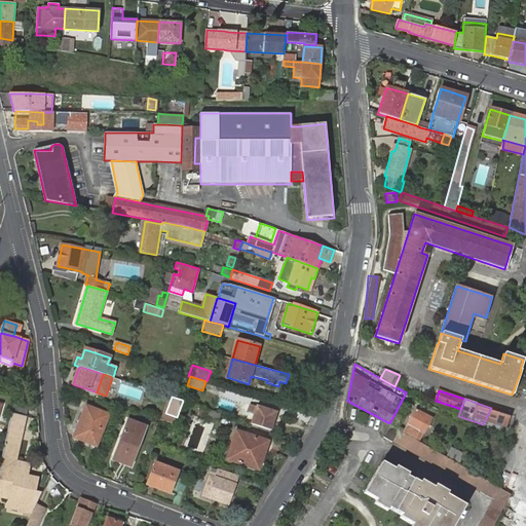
[(25,415),(26,416),(28,407),(14,404),(12,413),(25,415)]
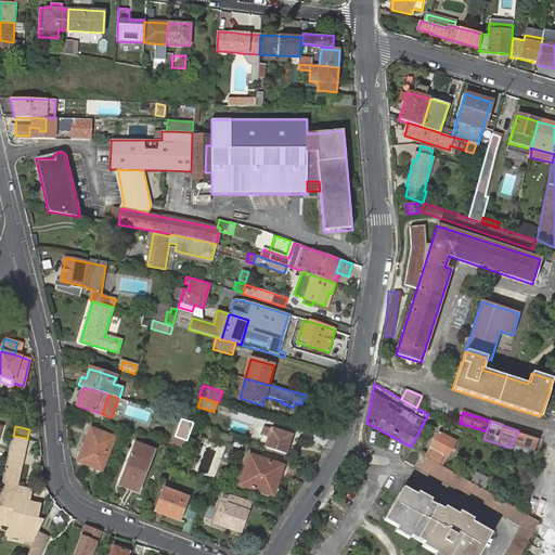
[(288,442),(291,435),(288,434),(271,429),(265,427),(262,435),(269,437),(266,447),(285,453),(288,442)]
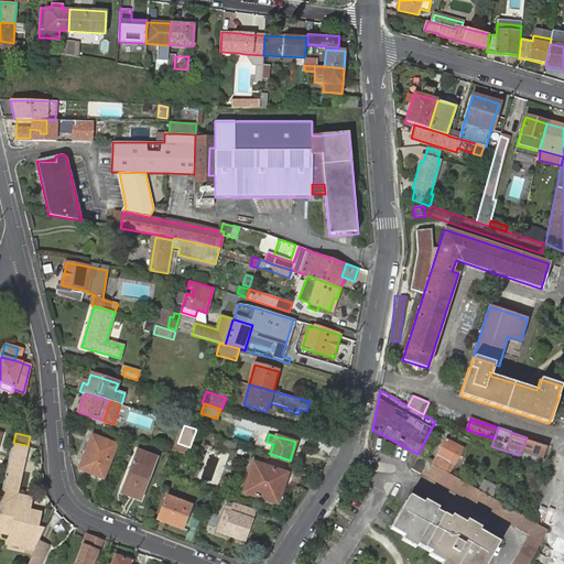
[(90,454),(84,470),(102,478),(116,445),(91,436),(86,453),(90,454)]
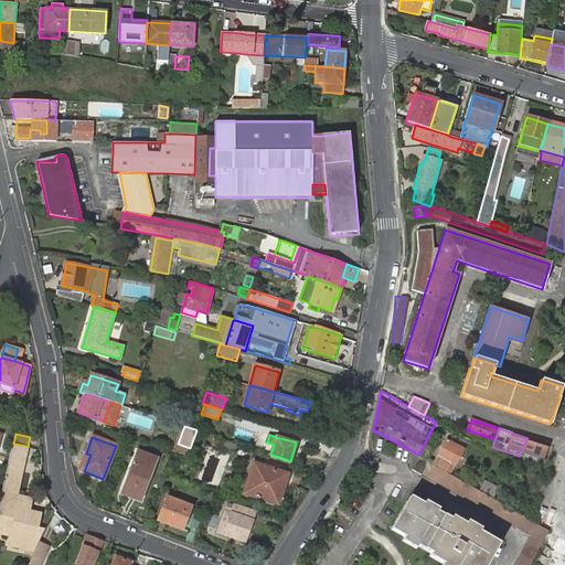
[(236,445),(217,437),(214,446),(234,454),(236,445)]
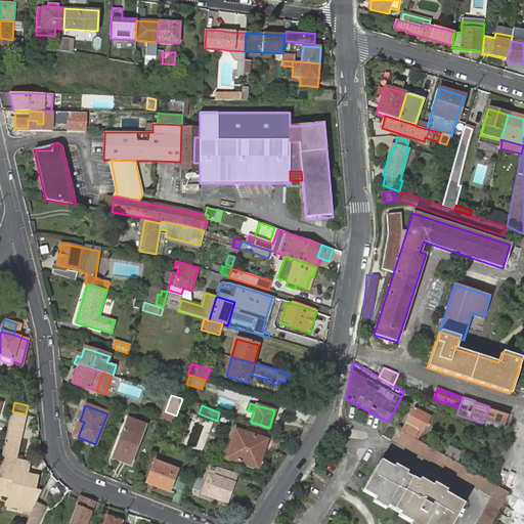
[(419,405),(417,408),(430,417),(432,412),(419,405)]
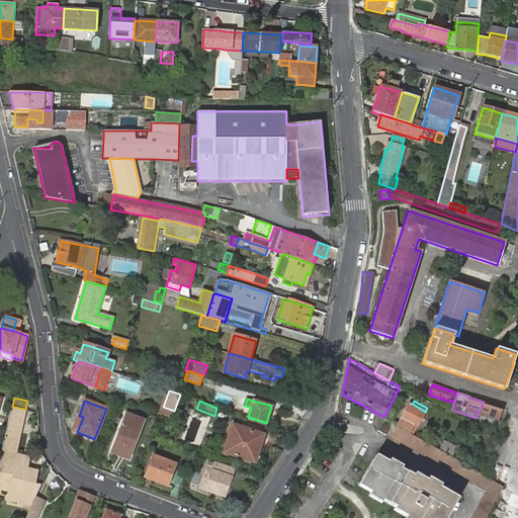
[(425,412),(412,404),(410,403),(398,425),(413,434),(425,412)]
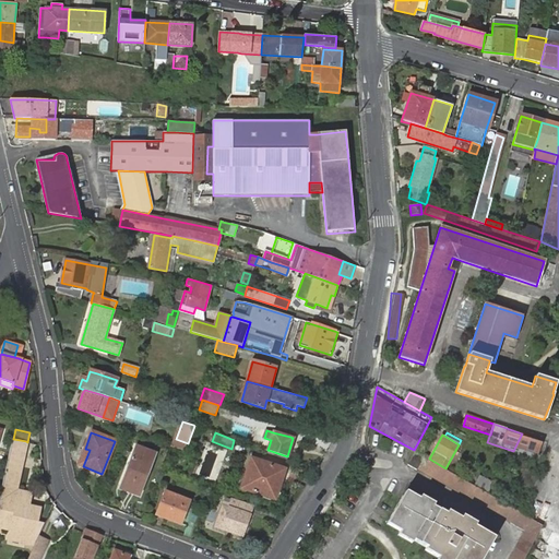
[(425,441),(420,438),(414,450),(418,452),(425,441)]
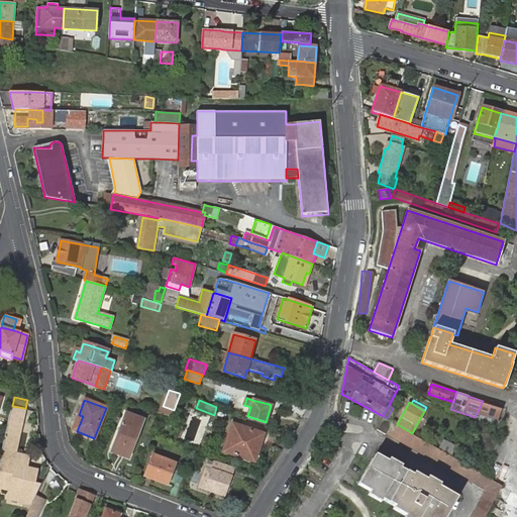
[(19,430),(24,408),(12,406),(7,428),(19,430)]
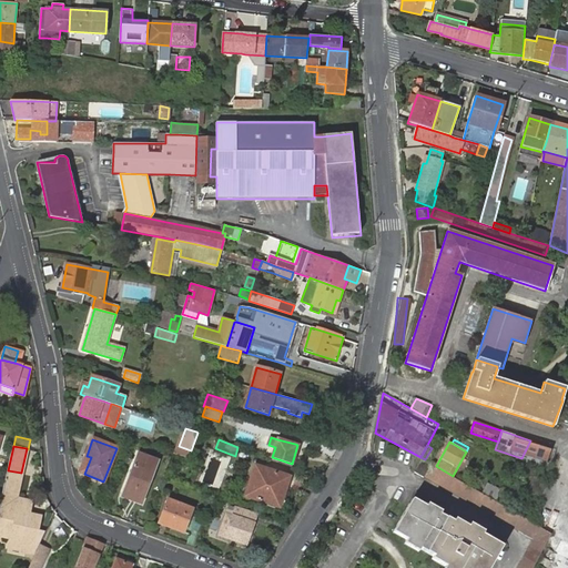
[(179,446),(175,454),(188,458),(191,450),(179,446)]
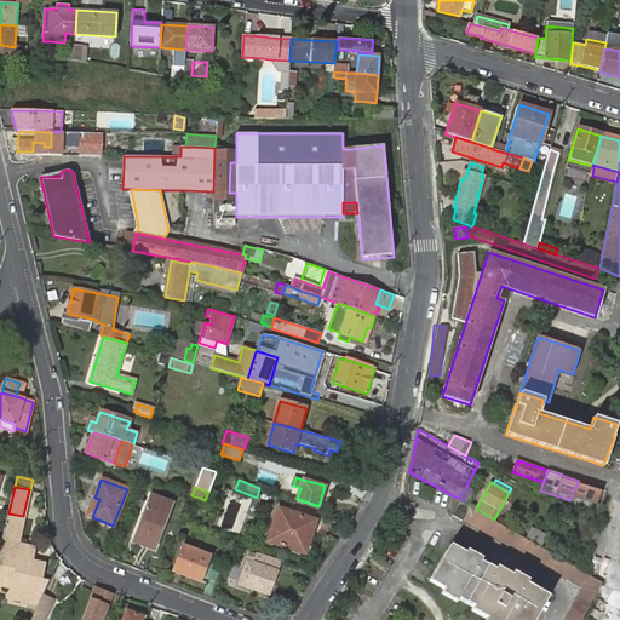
[(142,520),(135,539),(155,546),(172,504),(150,495),(143,515),(142,520)]
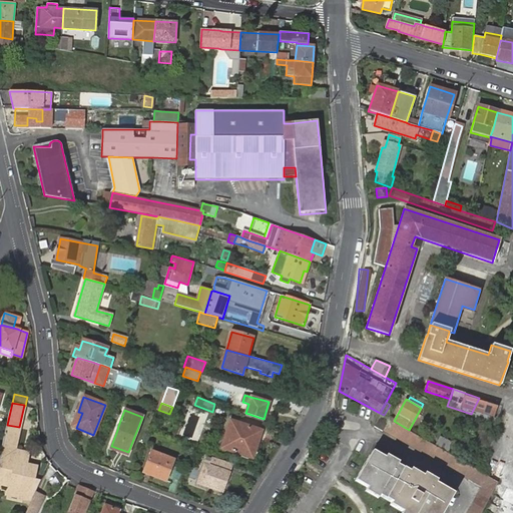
[(72,426),(76,428),(82,413),(78,412),(72,426)]
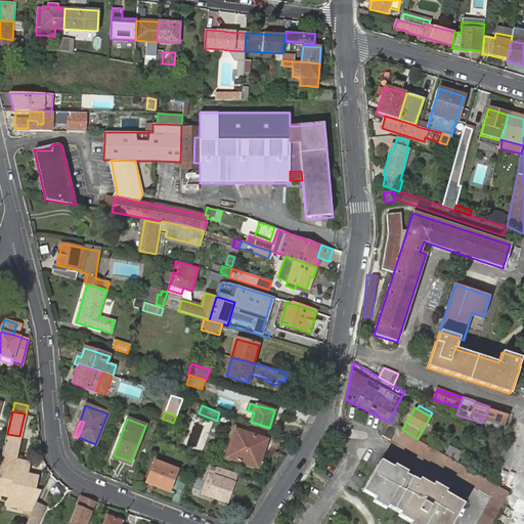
[(397,429),(389,424),(382,436),(390,441),(391,440),(397,429)]
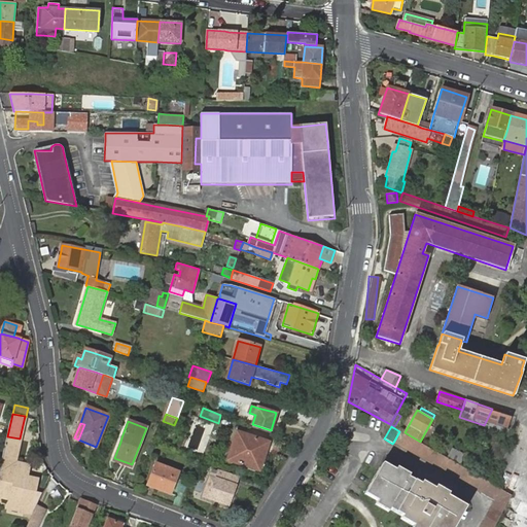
[(481,493),(488,482),(460,466),(460,465),(447,458),(423,445),(421,444),(399,431),(393,443),(481,493)]
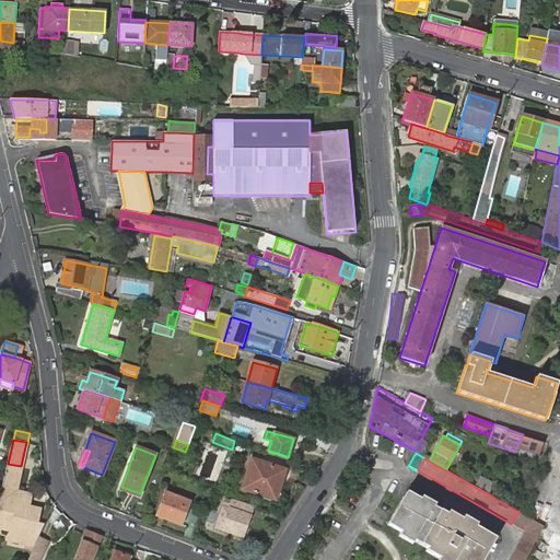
[(270,491),(277,493),(281,494),(283,485),(280,483),(282,480),(286,470),(252,459),(242,489),(269,498),(270,491)]
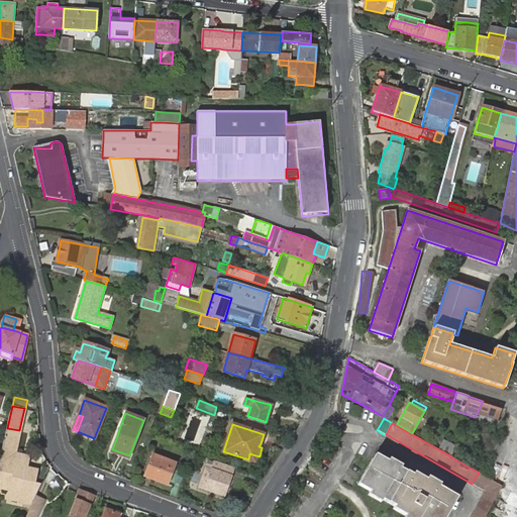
[(10,497),(28,502),(33,483),(36,472),(26,470),(17,468),(19,458),(13,457),(10,456),(14,439),(17,440),(19,430),(7,428),(0,456),(0,457),(0,479),(5,481),(4,486),(12,489),(12,491),(10,497)]
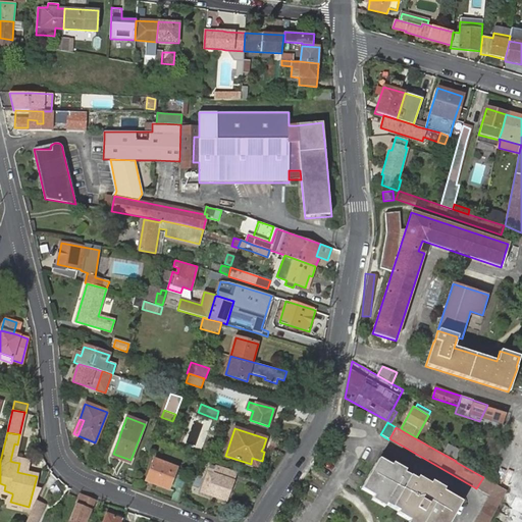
[(456,461),(459,450),(448,445),(442,454),(456,461)]
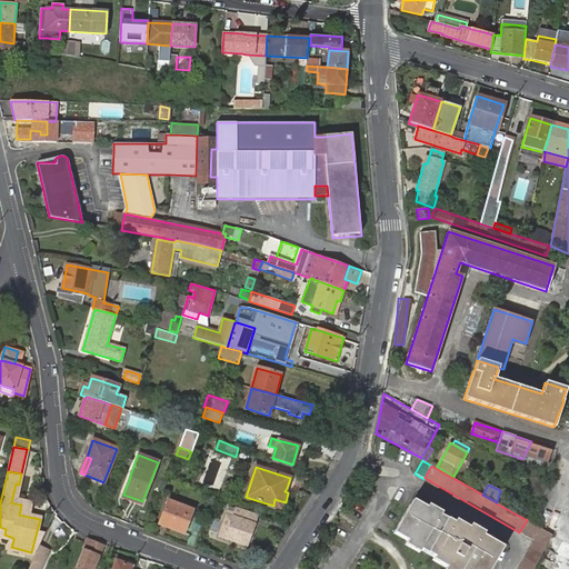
[(142,501),(123,495),(122,497),(141,505),(142,501)]
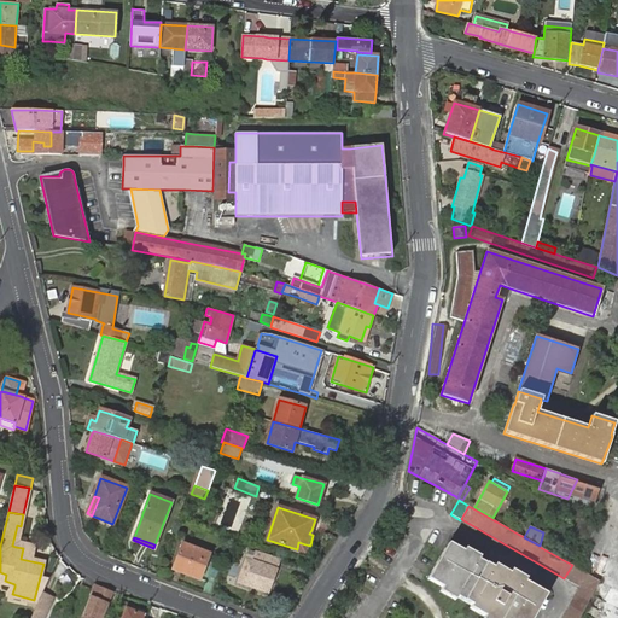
[(493,569),(478,560),(462,551),(448,543),(429,576),(444,584),(442,588),(444,589),(455,595),(471,605),(485,613),(484,617),(482,617),(532,617),(546,595),(524,582),(516,577),(508,573),(507,577),(493,569)]
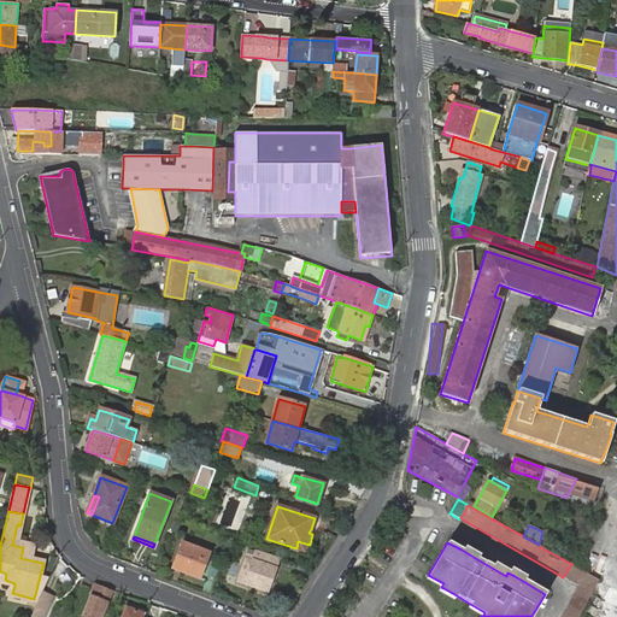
[(182,544),(172,568),(199,579),(209,553),(182,544)]
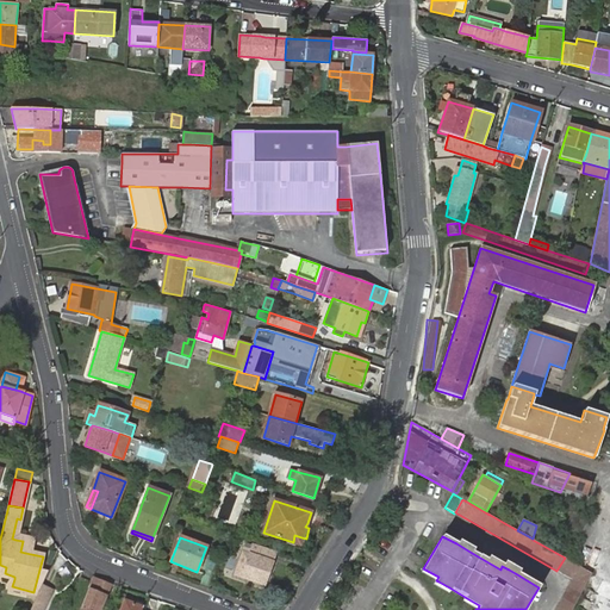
[(33,543),(23,541),(20,552),(31,554),(33,543)]
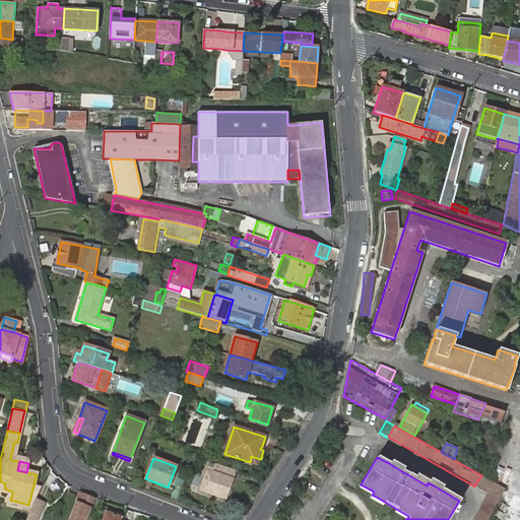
[(389,463),(402,471),(403,468),(391,461),(389,463)]
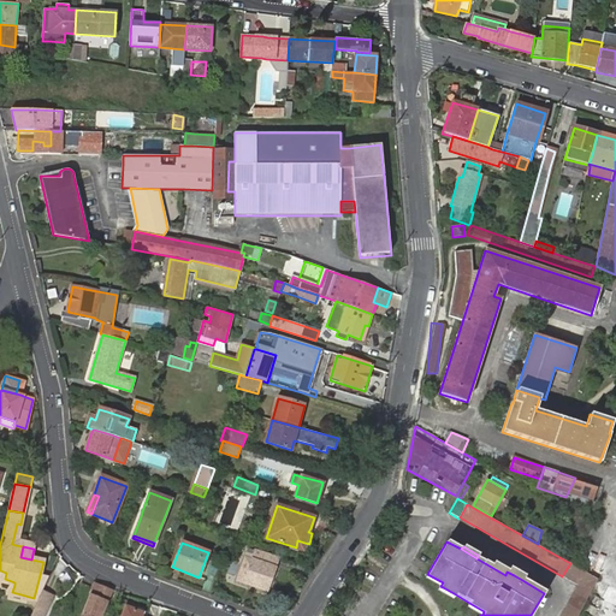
[(247,554),(237,580),(267,591),(278,557),(255,550),(253,556),(247,554)]
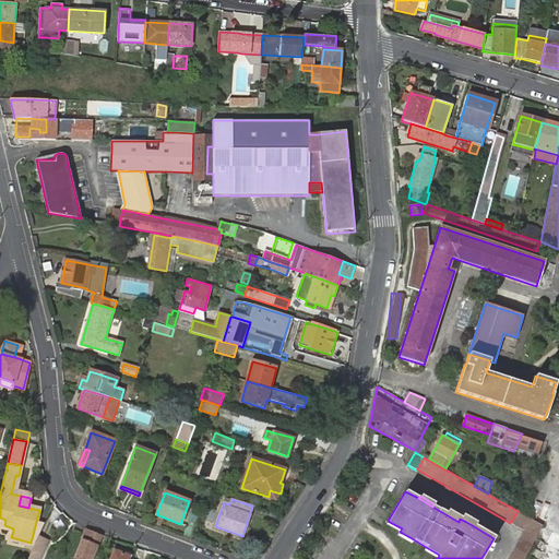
[(447,511),(445,514),(459,522),(460,519),(447,511)]
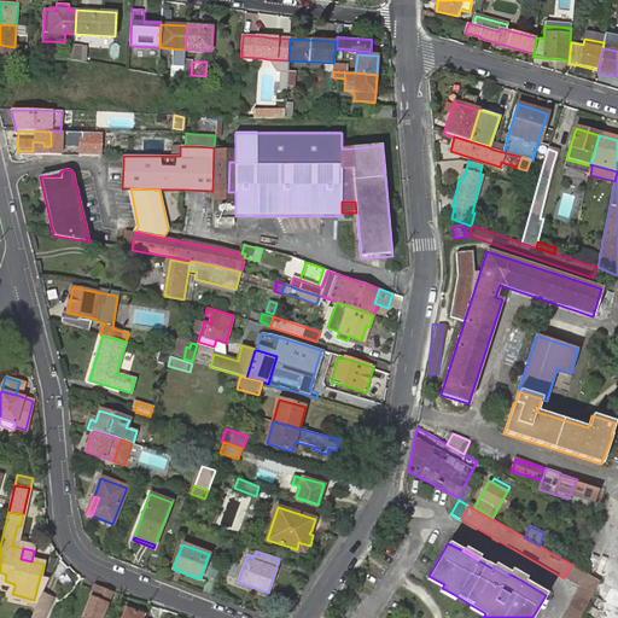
[(564,578),(579,587),(593,595),(593,594),(600,581),(589,575),(572,565),(564,578)]
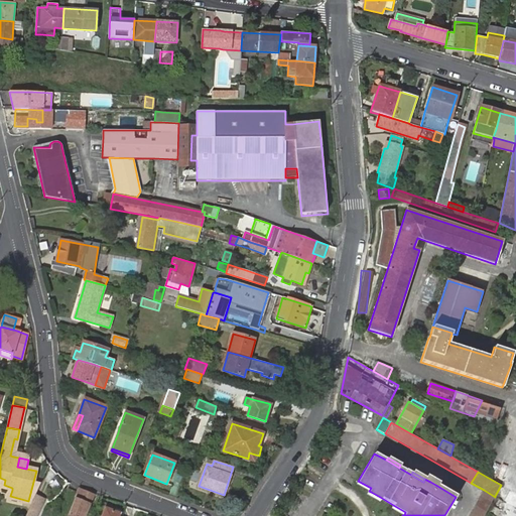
[(5,480),(0,478),(0,486),(12,490),(12,488),(4,485),(5,480)]
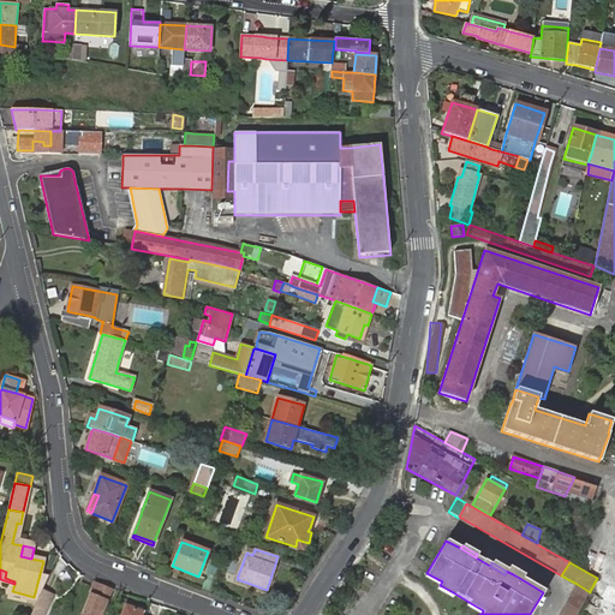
[(425,577),(440,585),(442,581),(427,573),(425,577)]
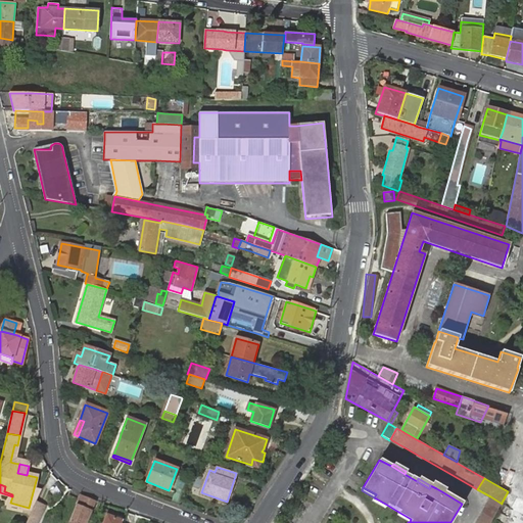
[(33,509),(36,503),(42,490),(34,488),(29,508),(33,509)]
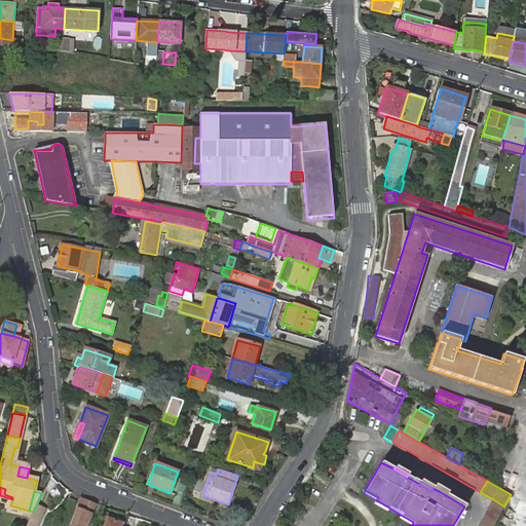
[(80,498),(80,499),(69,525),(86,525),(96,504),(80,498)]
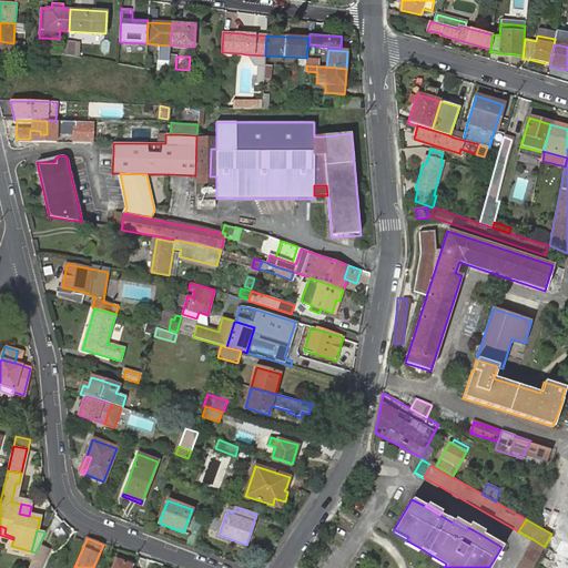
[(533,567),(545,547),(533,539),(517,567),(533,567)]
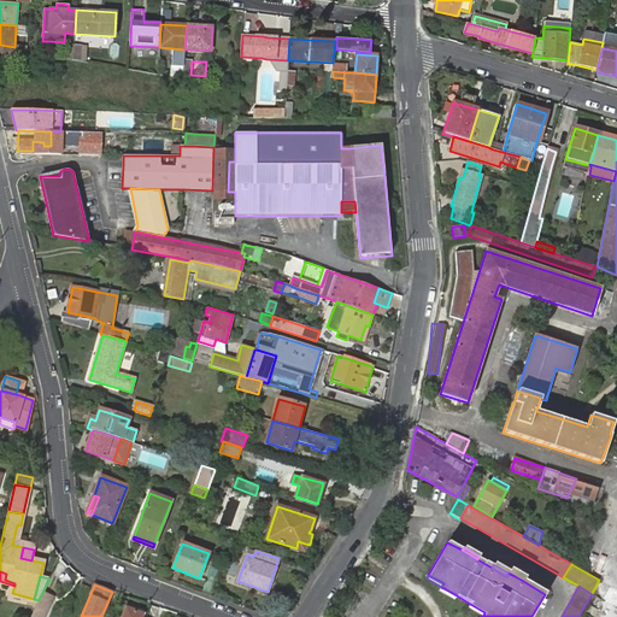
[(452,598),(454,594),(444,588),(441,587),(439,591),(441,592),(452,598)]
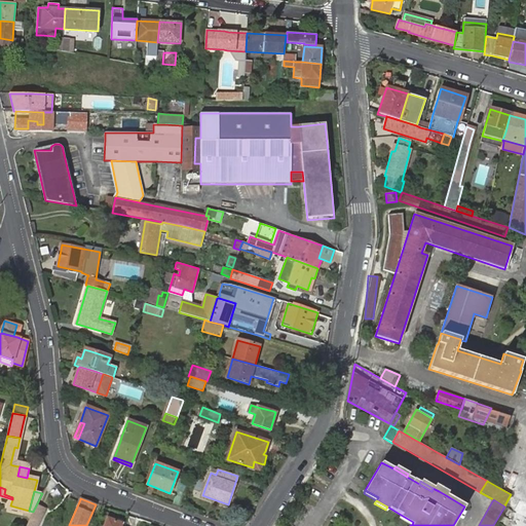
[(33,512),(26,525),(37,525),(45,510),(36,505),(33,512)]
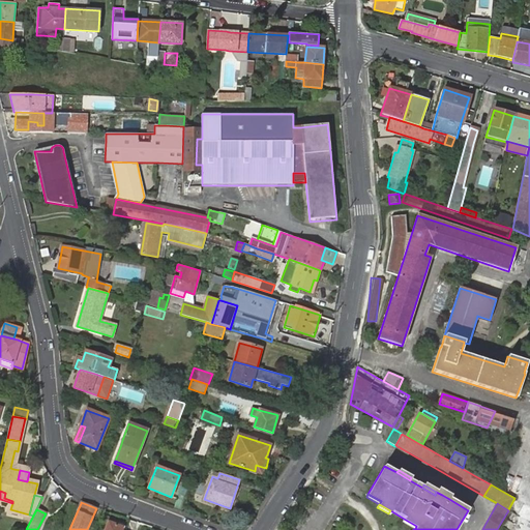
[(402,522),(415,529),(416,526),(404,519),(402,522)]
